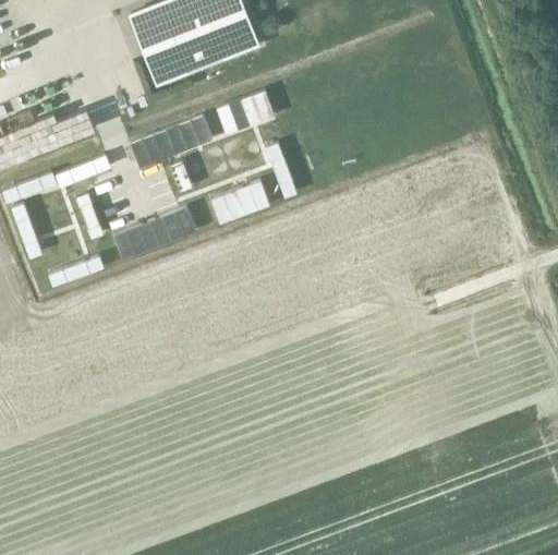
[(102,73),(187,40),(171,0),(86,0),(57,12),(72,52),(92,45),(102,73)]
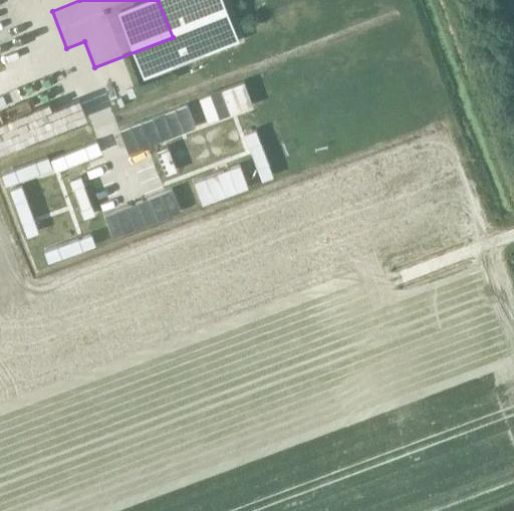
[(257,79),(211,96),(219,119),(265,102),(257,79)]
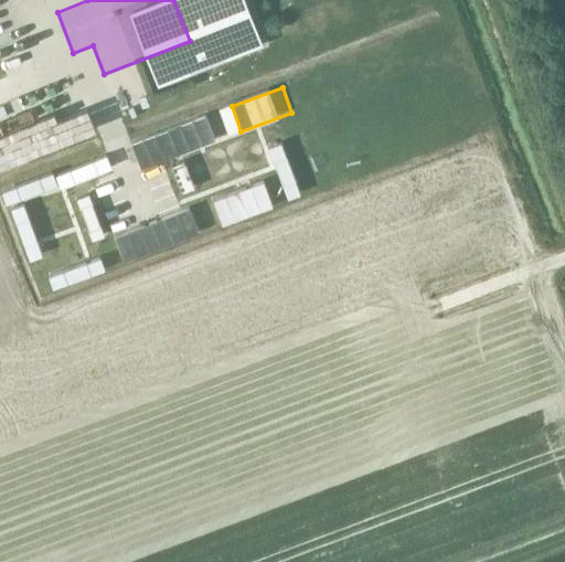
[(211,114),(136,141),(146,167),(220,139),(211,114)]
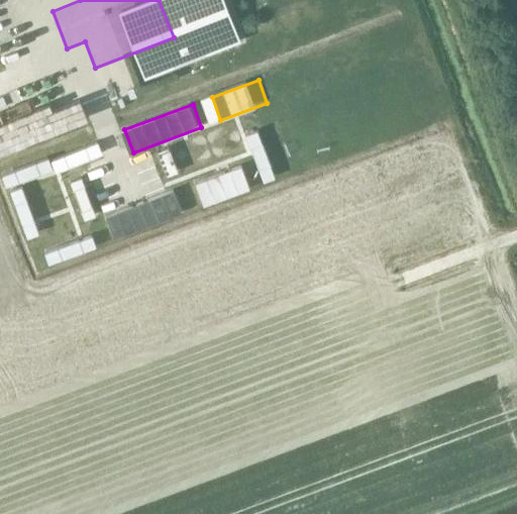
[(263,183),(275,179),(257,133),(246,137),(263,183)]
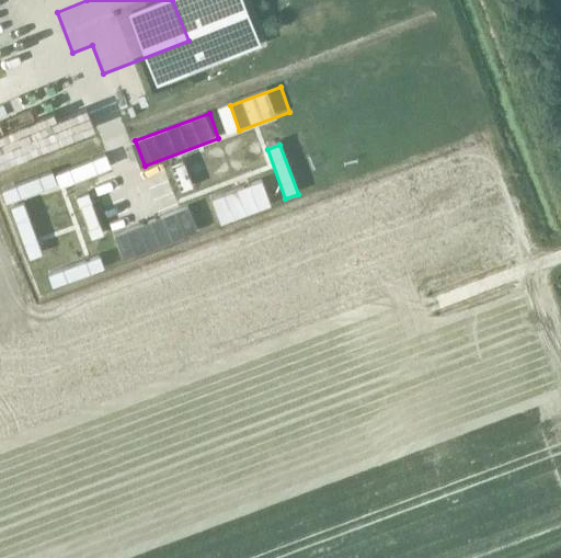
[(106,155),(56,173),(61,185),(111,167),(106,155)]
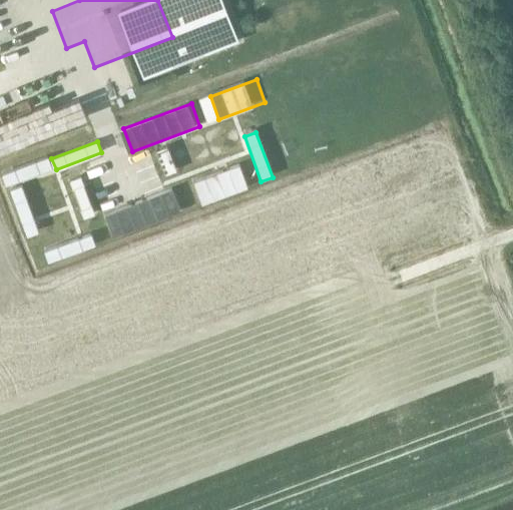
[(163,177),(174,172),(166,149),(154,153),(163,177)]
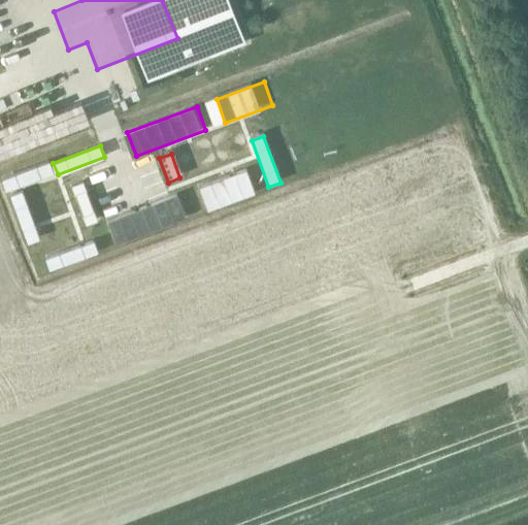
[(243,171),(196,189),(205,212),(253,195),(243,171)]
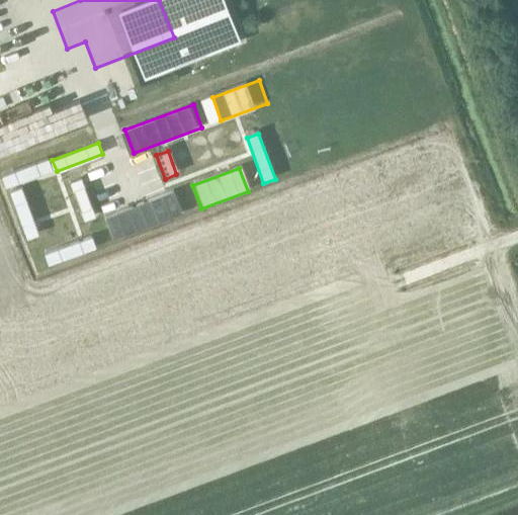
[(72,191),(87,222),(97,217),(83,186),(72,191)]
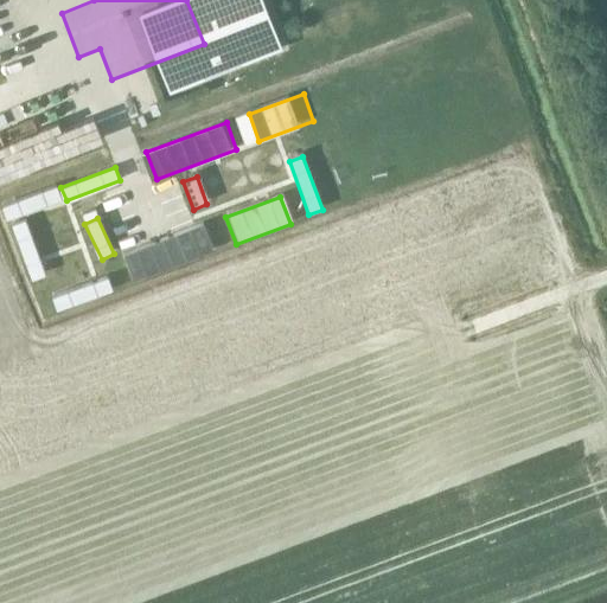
[(13,230),(33,283),(46,278),(26,225),(13,230)]
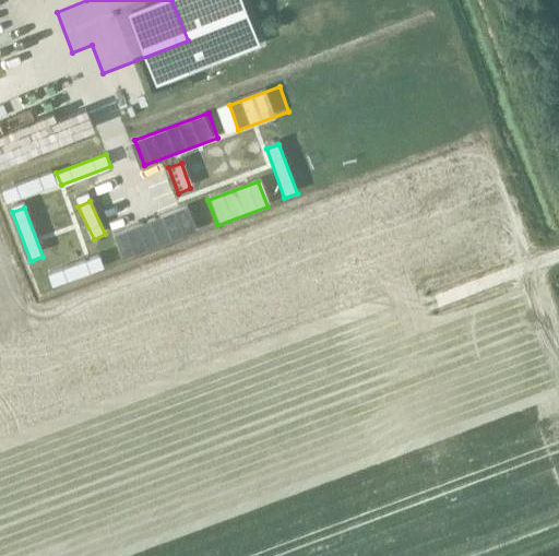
[(186,210),(113,237),(121,262),(195,235),(186,210)]
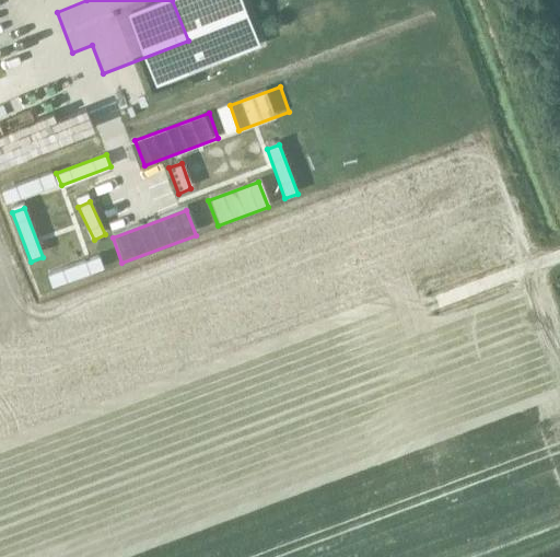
[(55,289),(104,271),(100,258),(50,277),(55,289)]
